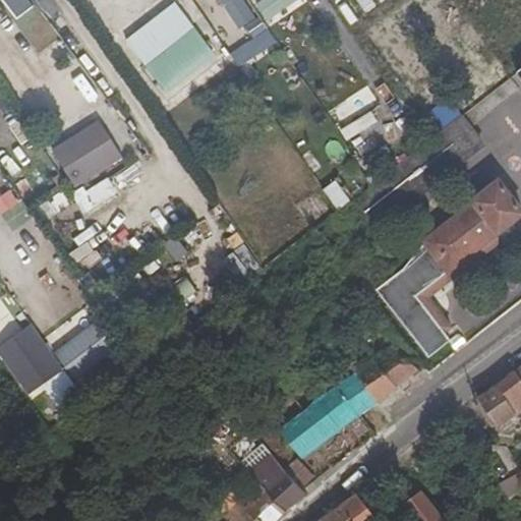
[(263,0),(255,5),(267,20),(296,0),(263,0)]
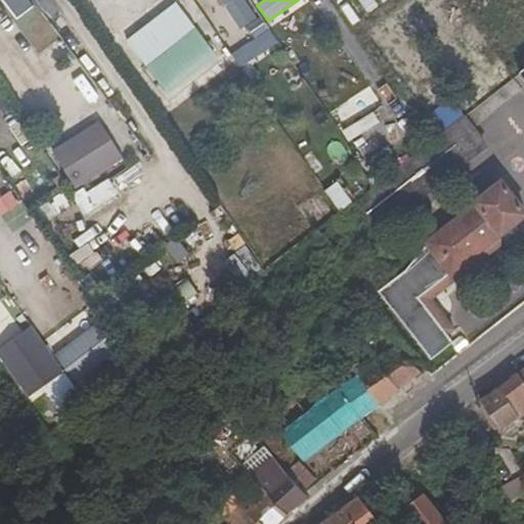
[(125,41),(145,67),(193,29),(173,3),(125,41)]
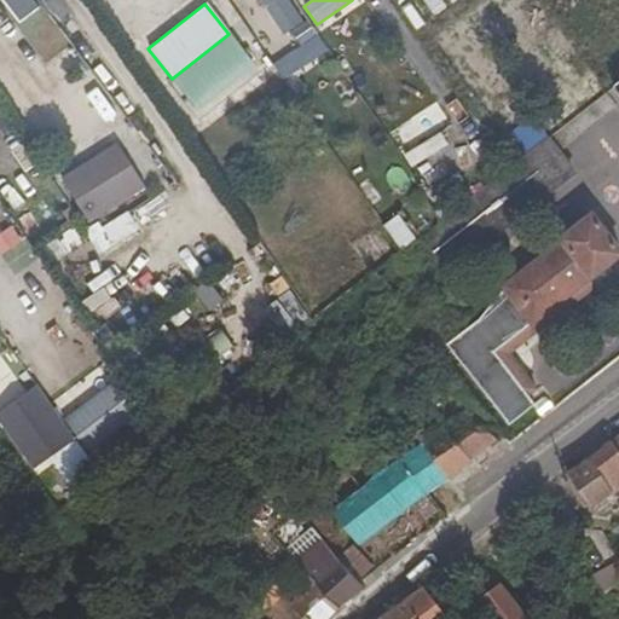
[(295,5),(252,41),(277,71),(320,36),(295,5)]
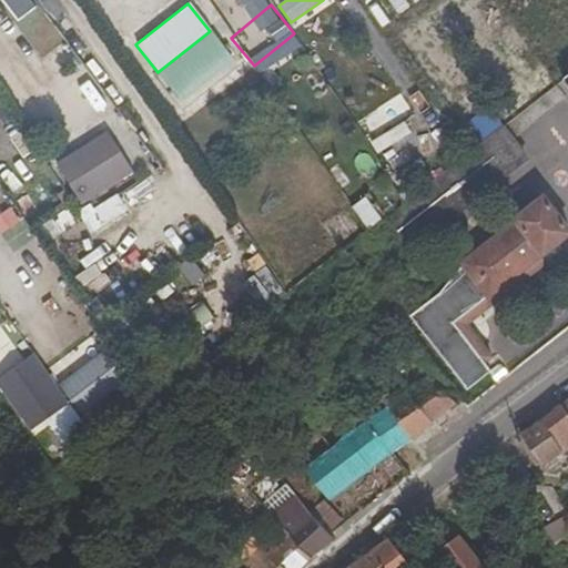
[(158,72),(181,102),(234,62),(210,31),(158,72)]
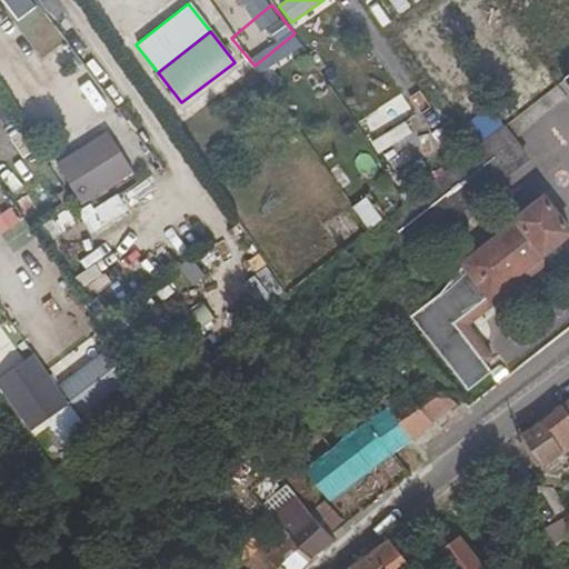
[(568,105),(568,85),(566,80),(556,88),(566,100),(568,105)]
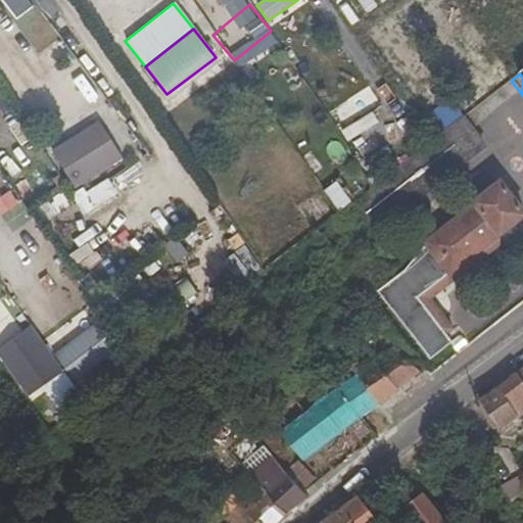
[(473,128),(520,92),(511,81),(503,89),(465,116),(473,128)]
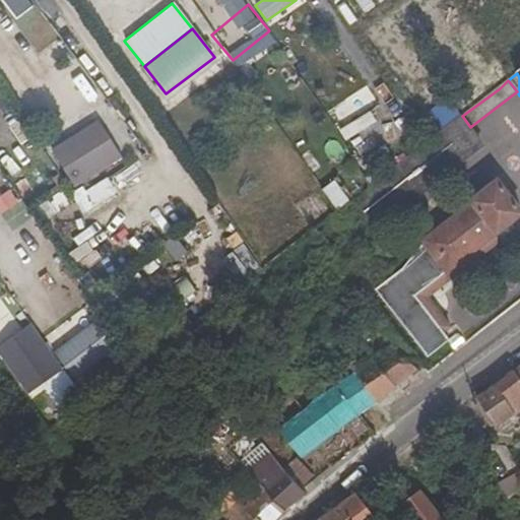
[(367,93),(333,104),(340,123),(373,113),(367,93)]
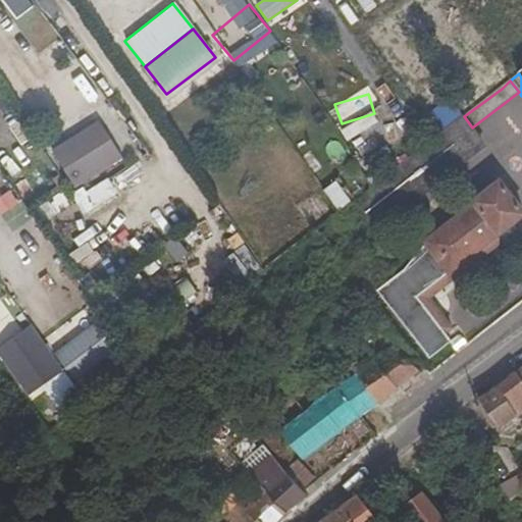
[(378,229),(486,145),(472,127),(464,116),(452,127),(354,203),(378,229)]
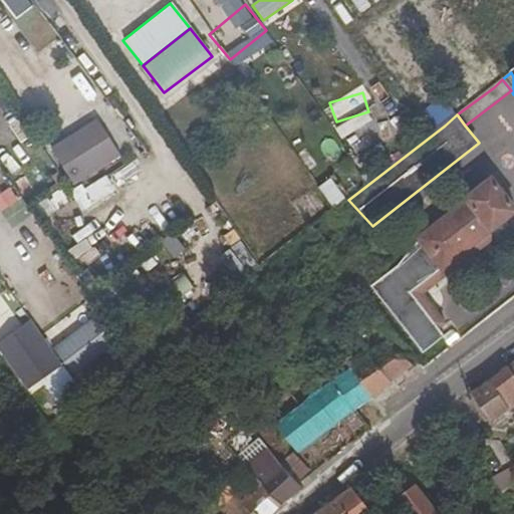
[(47,151),(72,187),(117,156),(92,119),(47,151)]
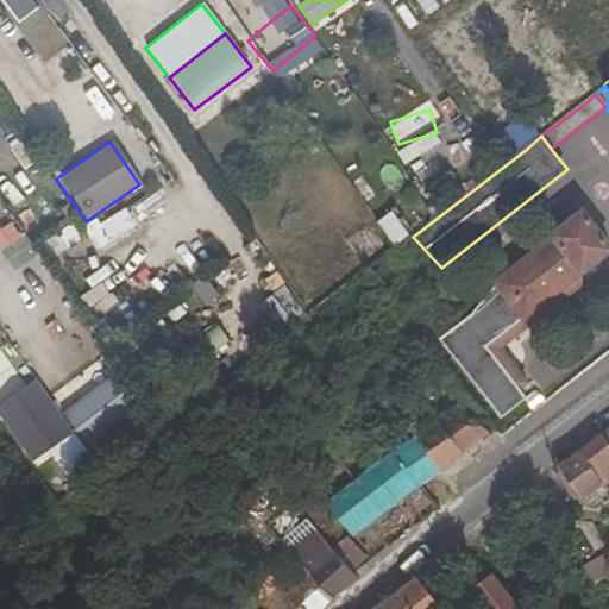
[(19,200),(50,177),(39,164),(10,187),(19,200)]
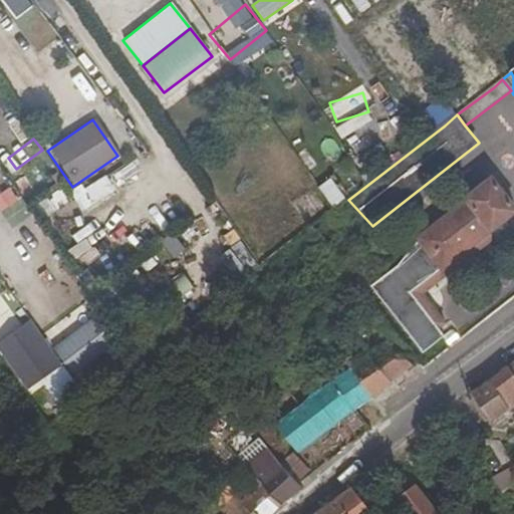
[(110,175),(73,191),(82,210),(118,194),(110,175)]
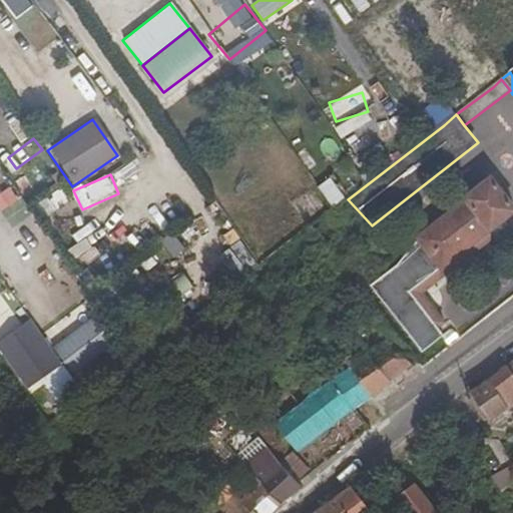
[(441,269),(512,212),(512,204),(491,175),(463,197),(465,200),(417,236),(441,269)]
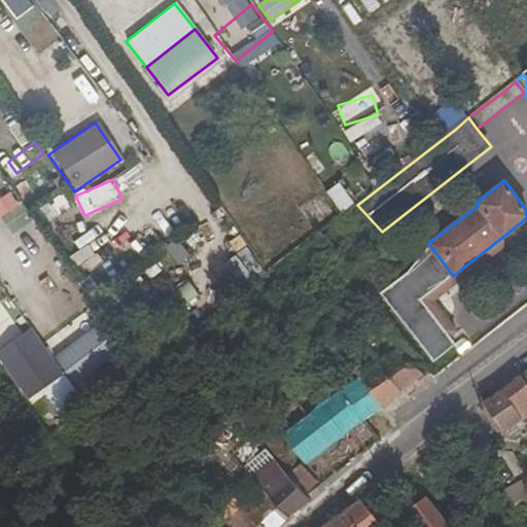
[(11,192),(0,200),(0,212),(3,217),(20,206),(11,192)]
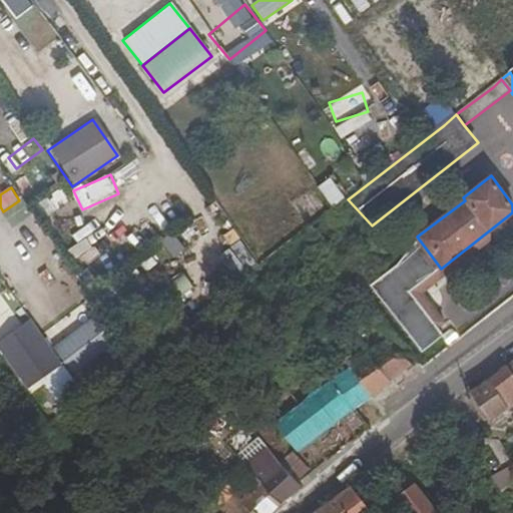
[(91,213),(96,223),(118,212),(112,201),(91,213)]
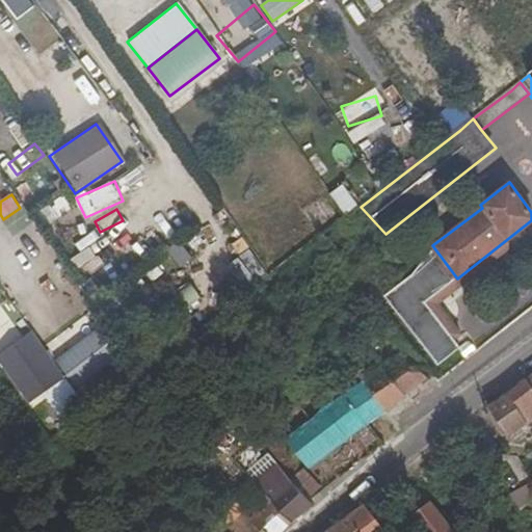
[(331,248),(360,227),(350,215),(322,236),(331,248)]
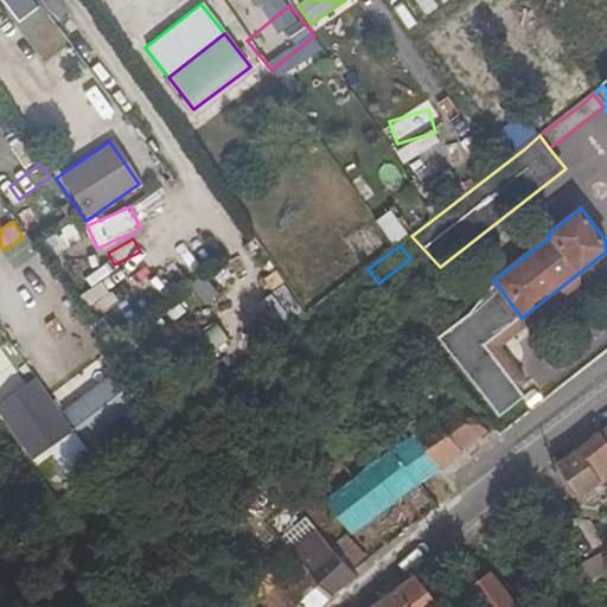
[(100,269),(75,285),(89,308),(114,293),(100,269)]
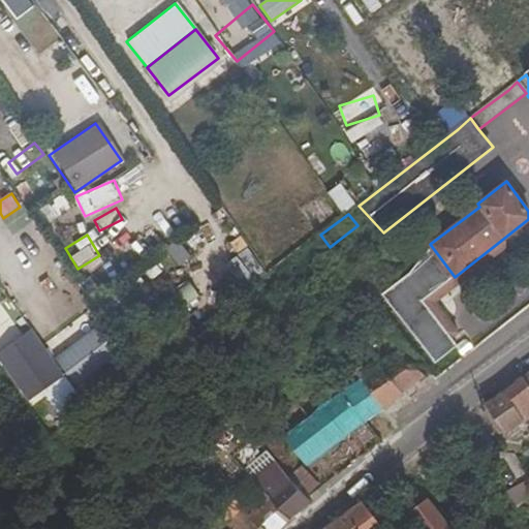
[(323,252),(330,247),(320,235),(314,239),(323,252)]
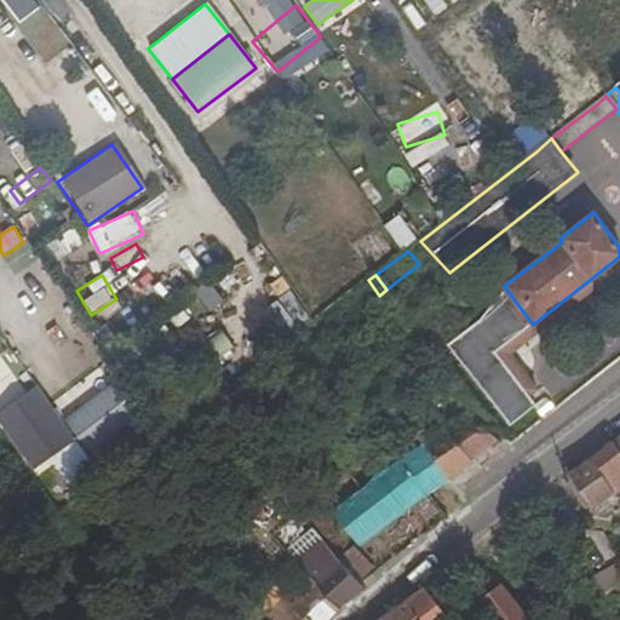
[(211,313),(227,303),(212,281),(197,291),(211,313)]
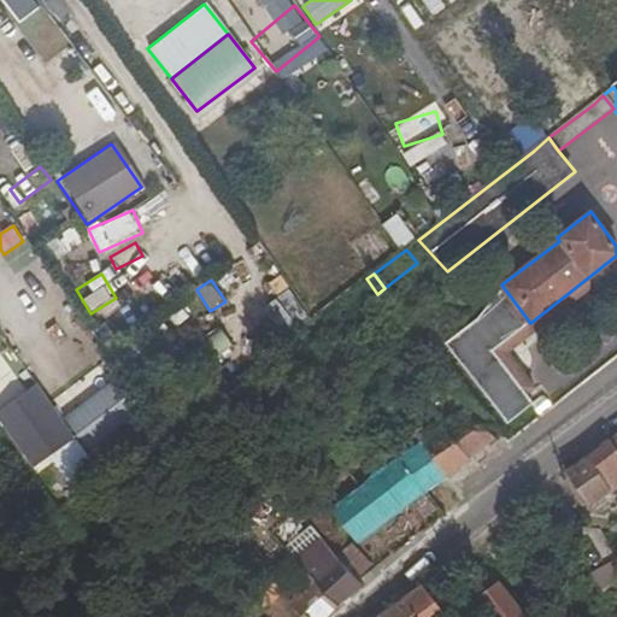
[(288,339),(301,329),(278,298),(266,307),(288,339)]
